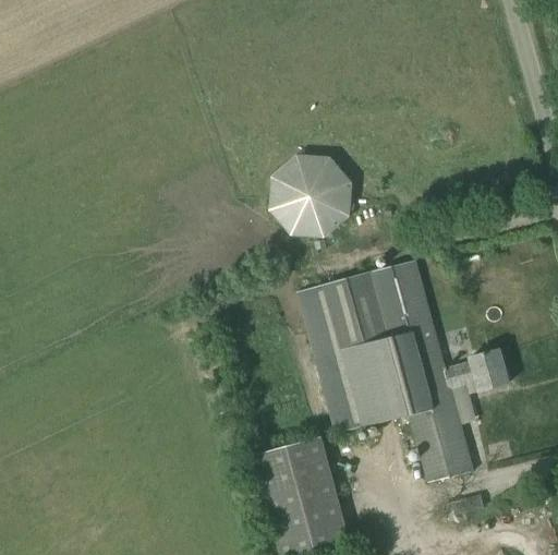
[(346,230),(347,154),(276,154),(275,229),(346,230)]
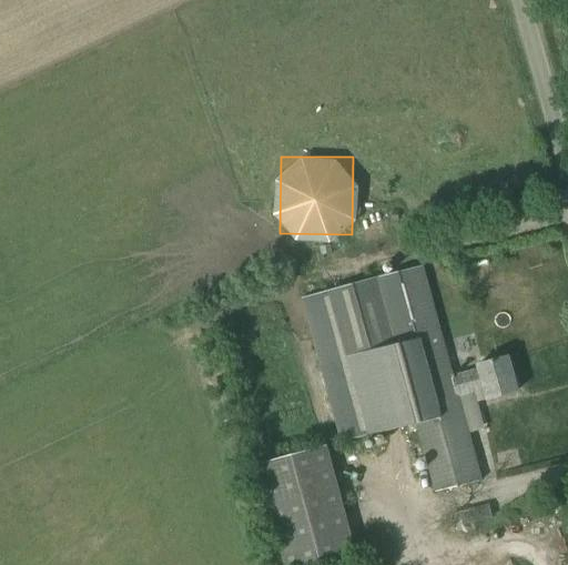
[(328,241),(320,243),(322,252),(331,250),(328,241)]
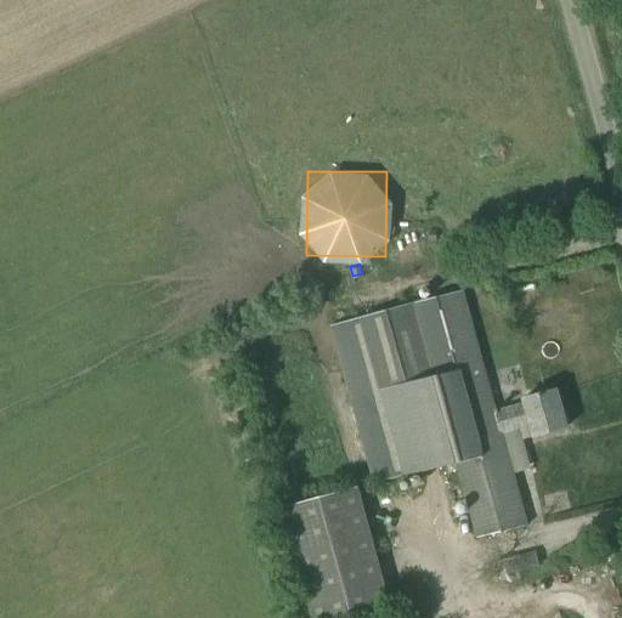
[(525,402),(496,409),(462,288),(331,324),(373,481),(456,460),(478,537),(526,523),(501,430),(530,421),(533,434),(566,425),(555,387),(524,396),(525,402)]
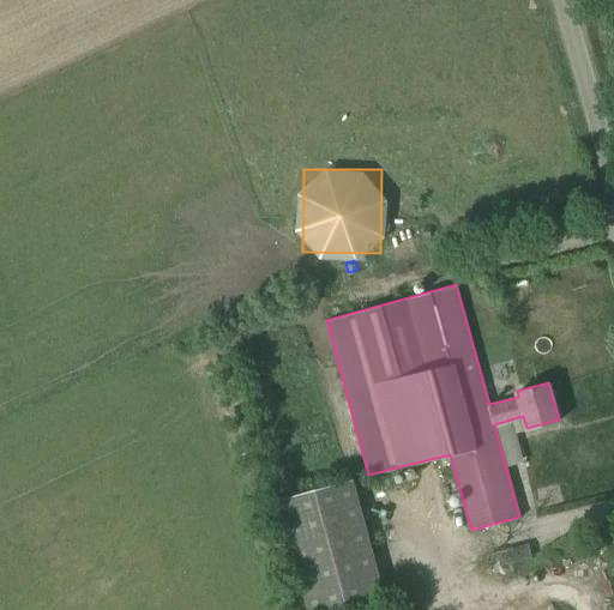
[(277,497),(307,609),(330,609),(385,595),(353,477),(277,497)]
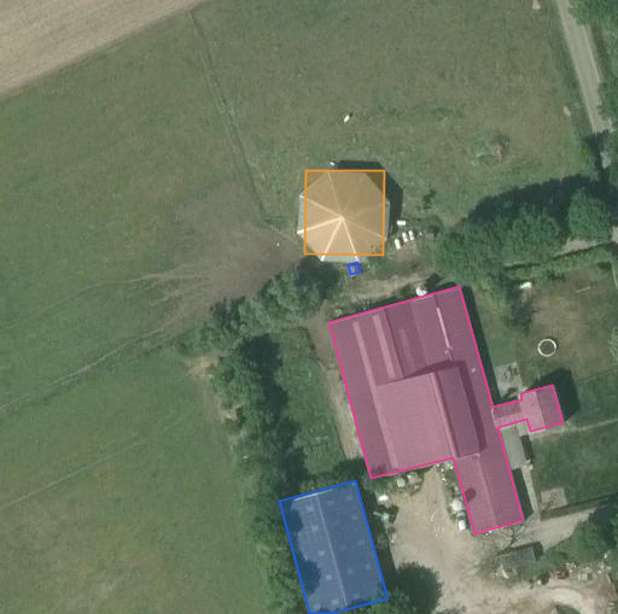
[(501,553),(506,567),(535,560),(531,545),(501,553)]
